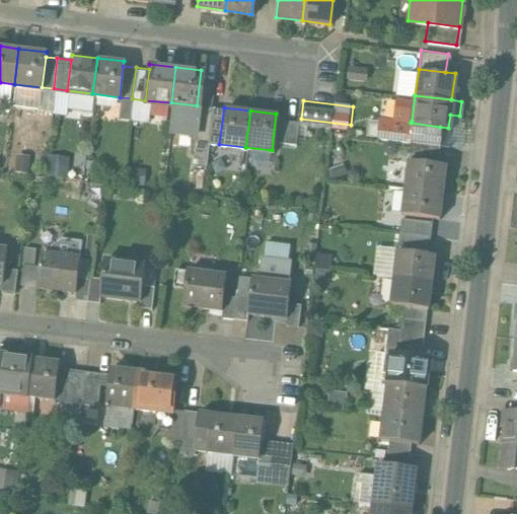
[(412,121),(380,118),(377,137),(410,141),(411,123),(412,121)]
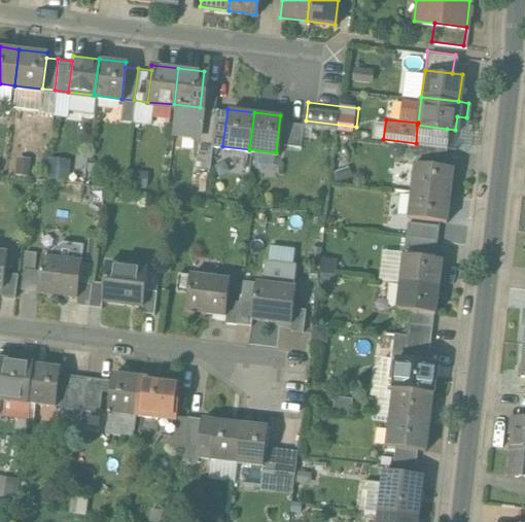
[(301,122),(288,120),(286,144),(298,145),(301,122)]
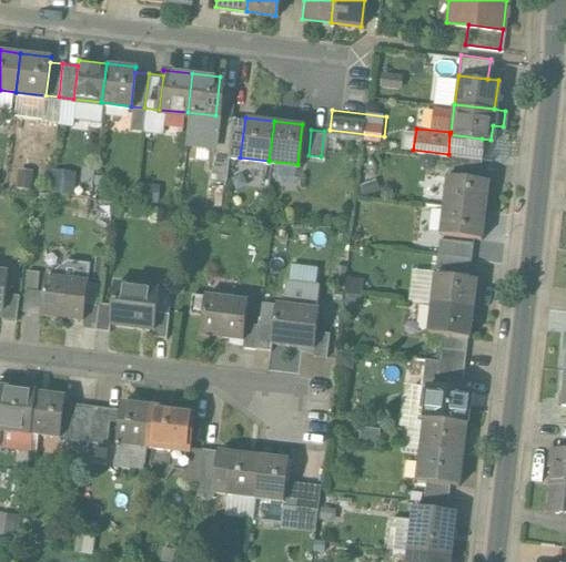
[(482,139),(450,134),(448,154),(479,157),(482,139)]
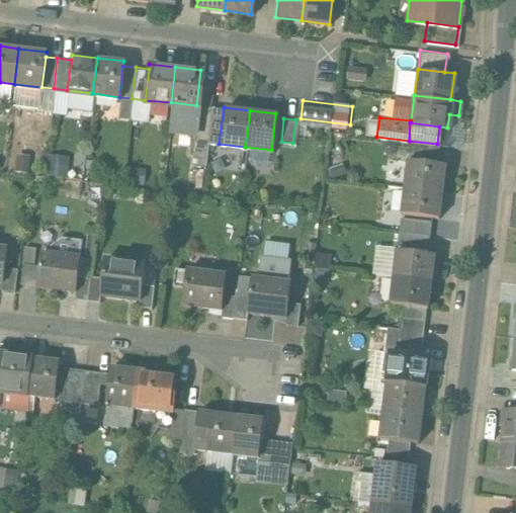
[(437,144),(409,141),(407,158),(435,162),(437,144)]
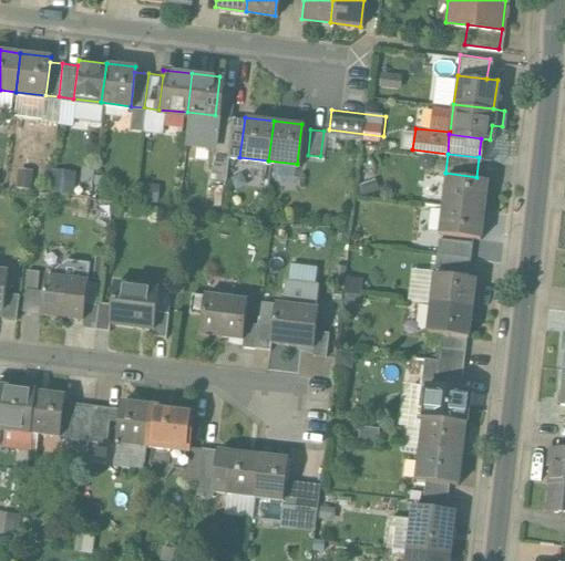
[(476,177),(445,173),(442,203),(481,207),(484,177),(476,177)]
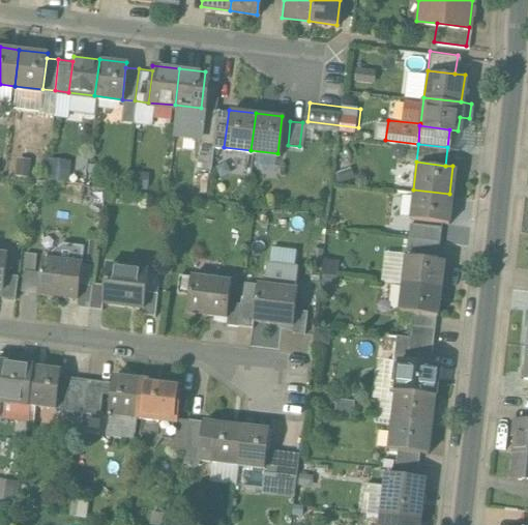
[(449,194),(413,190),(409,219),(446,223),(449,194)]
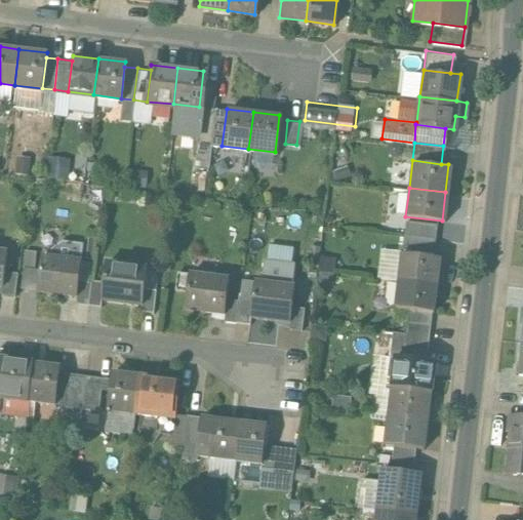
[(434,224),(404,221),(403,233),(432,237),(434,224)]
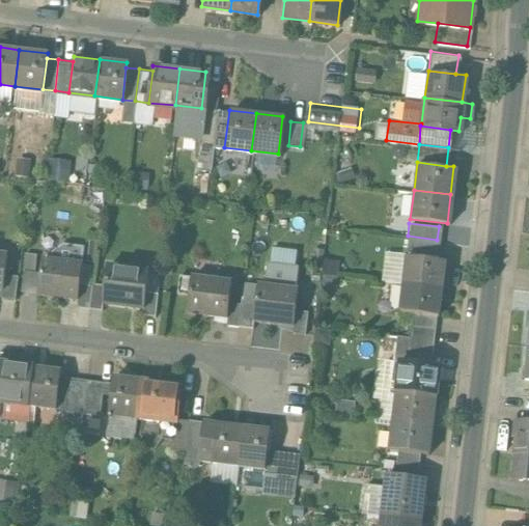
[(437,240),(408,236),(406,251),(435,255),(437,240)]
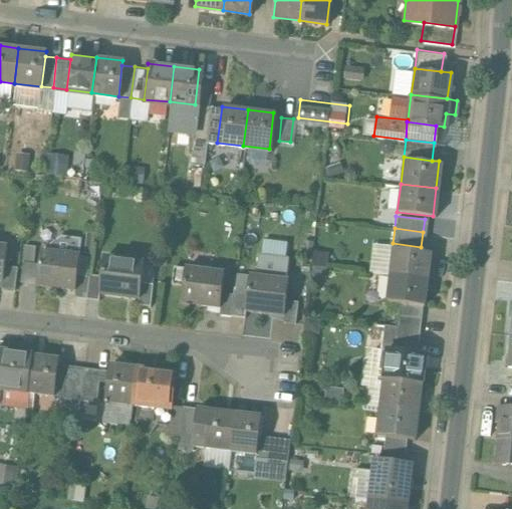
[(78,236),(57,234),(46,242),(45,250),(38,249),(33,283),(73,287),(73,288),(75,273),(77,254),(76,253),(78,236)]
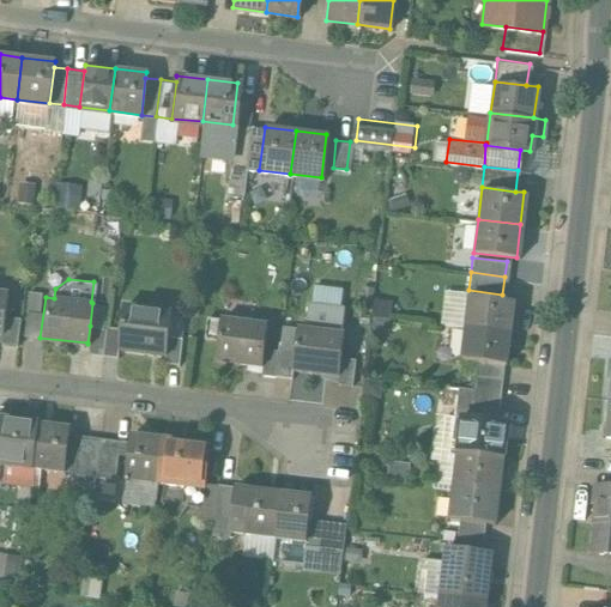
[(510,301),(467,295),(464,326),(507,331),(510,301)]
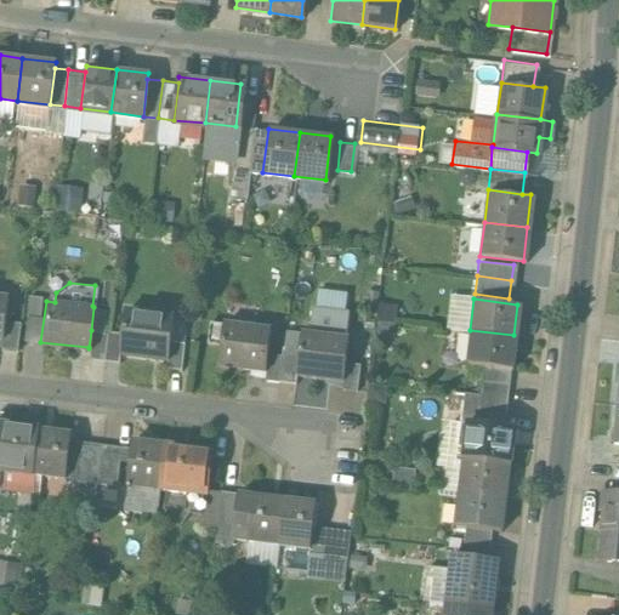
[(171,315),(125,311),(123,331),(120,352),(166,358),(169,340),(171,315)]
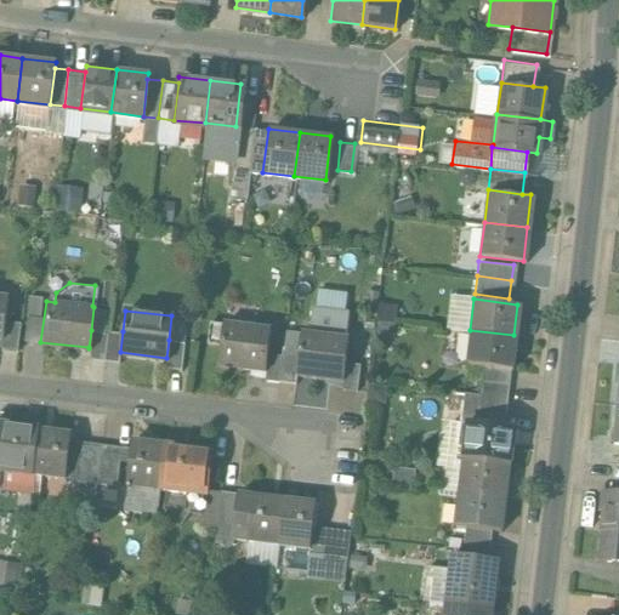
[(268,328),(222,322),(217,363),(263,368),(266,351),(268,328)]
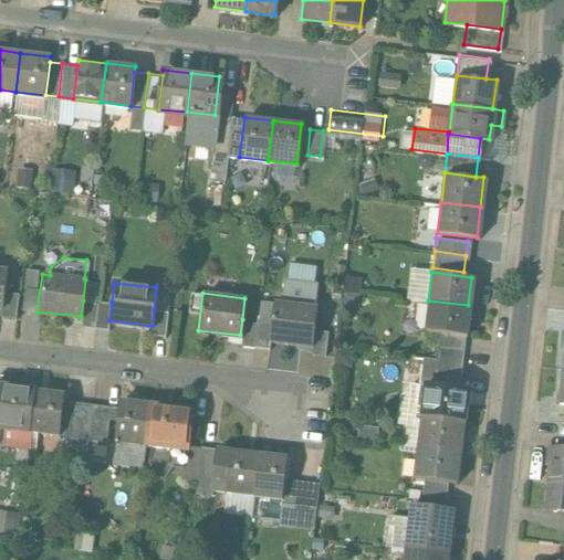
[(112,302),(97,299),(94,326),(108,328),(110,320),(112,302)]
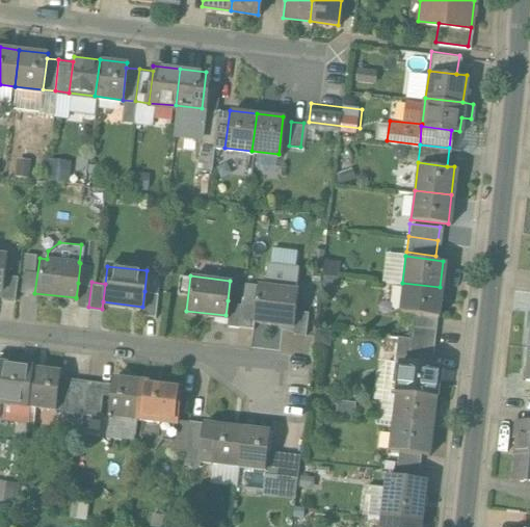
[(90,285),(78,283),(76,298),(76,297),(75,305),(86,307),(90,285)]
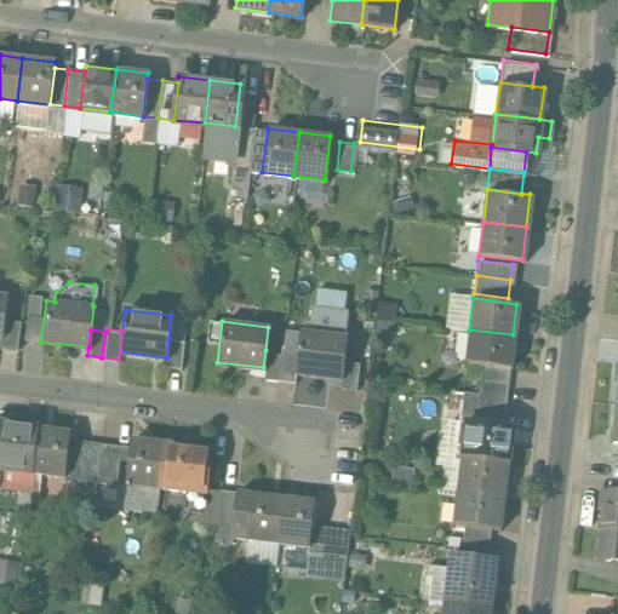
[(513,334),(469,330),(464,362),(482,365),(508,367),(513,334)]
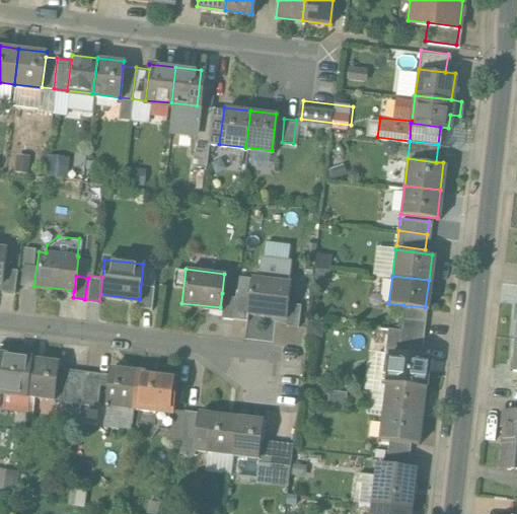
[(288,282),(250,277),(246,311),(284,315),(286,301),(288,282)]
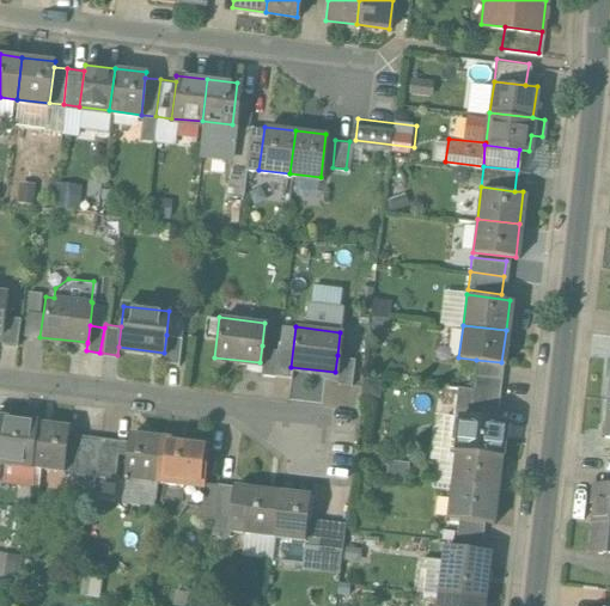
[(181,336),(166,335),(164,353),(163,360),(177,361),(181,336)]
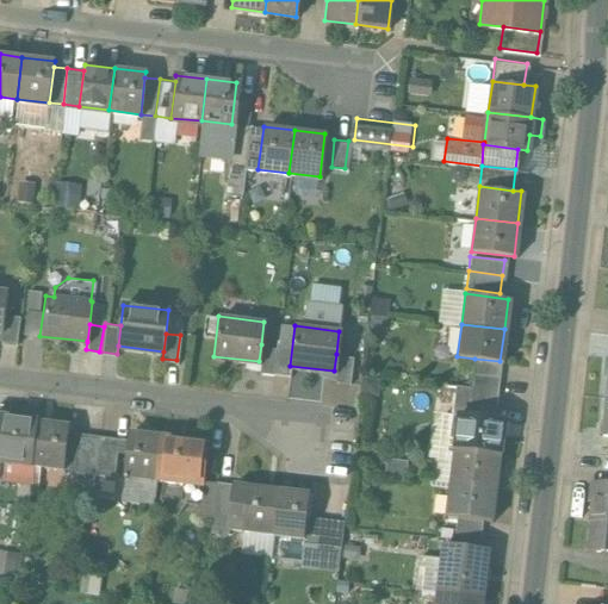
[(277,346),(261,344),(259,361),(258,369),(273,372),(277,346)]
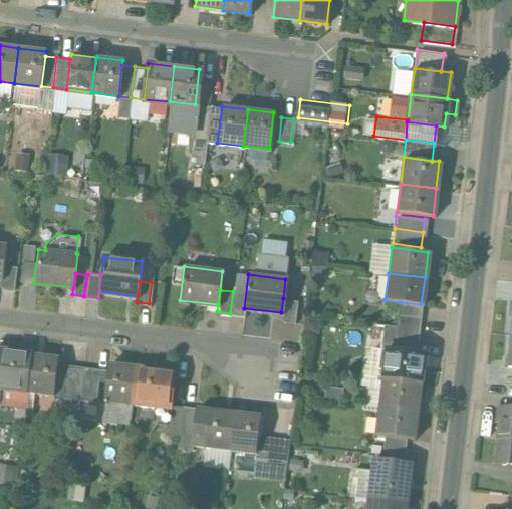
[(296,299),(283,298),(281,312),(280,319),(294,321),(296,299)]
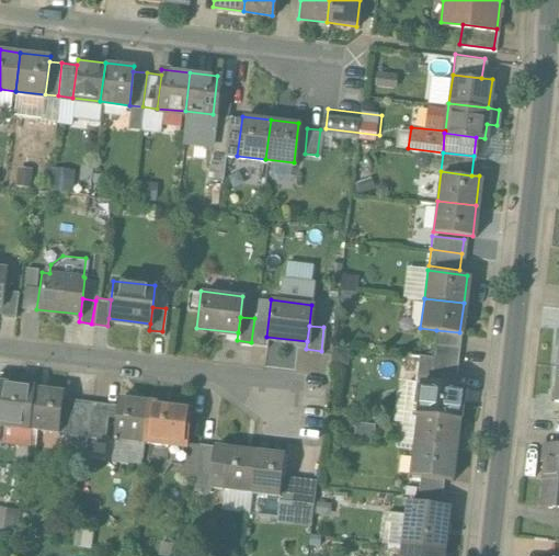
[(459,332),(436,330),(435,342),(458,344),(459,332)]
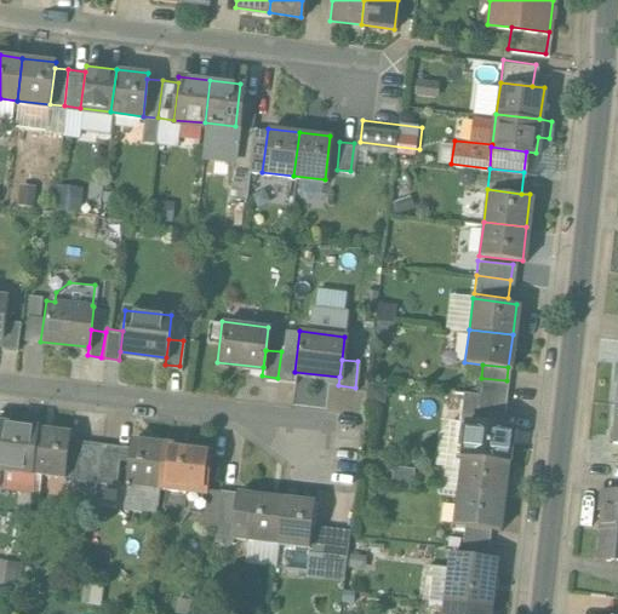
[(507,380),(481,378),(479,392),(504,395),(507,380)]
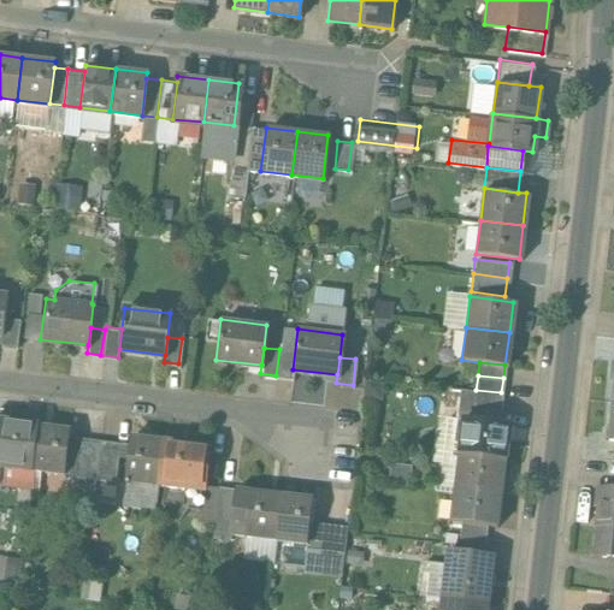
[(474,403),(471,403),(473,389),(460,388),(455,419),(462,419),(462,418),(497,422),(500,407),(474,403)]
